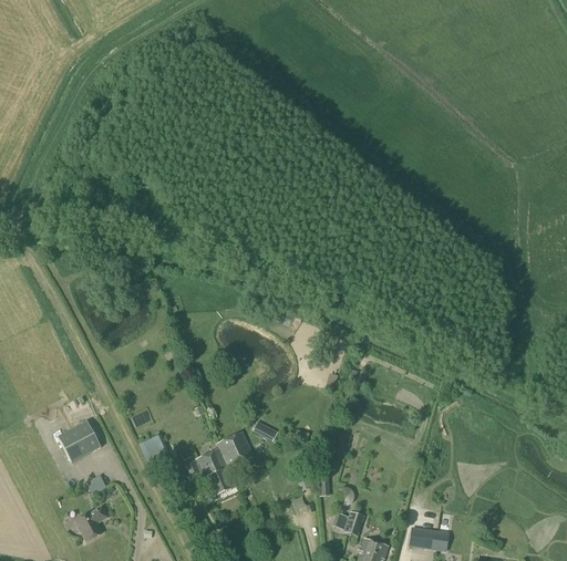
[(333,386),(338,373),(330,371),(326,384),(333,386)]
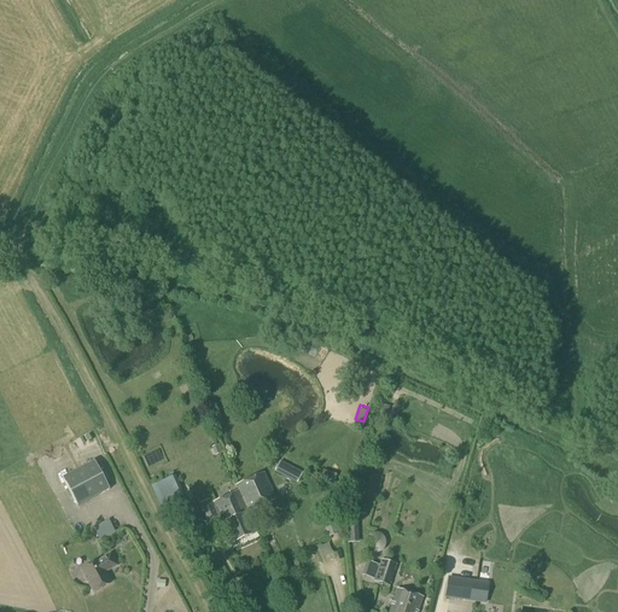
[(77,502),(110,485),(94,455),(62,473),(77,502)]
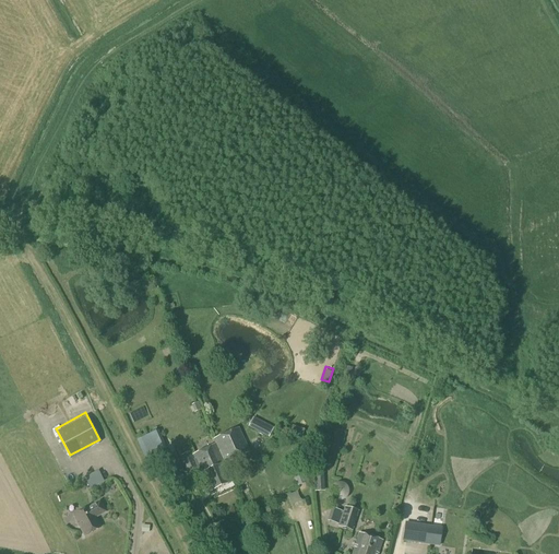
[(269,433),(273,424),(253,413),(248,422),(269,433)]
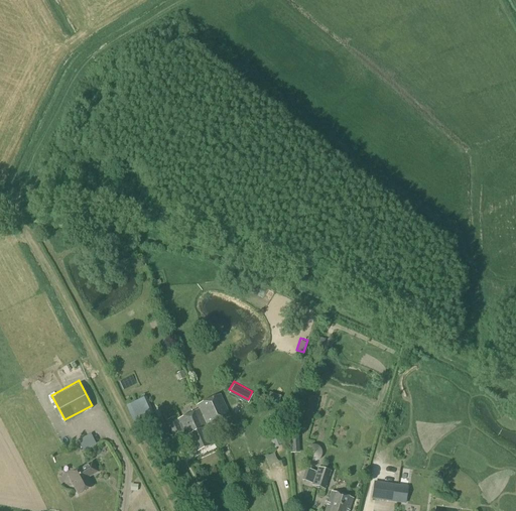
[(200,406),(207,423),(230,413),(220,391),(197,401),(199,406),(200,406)]
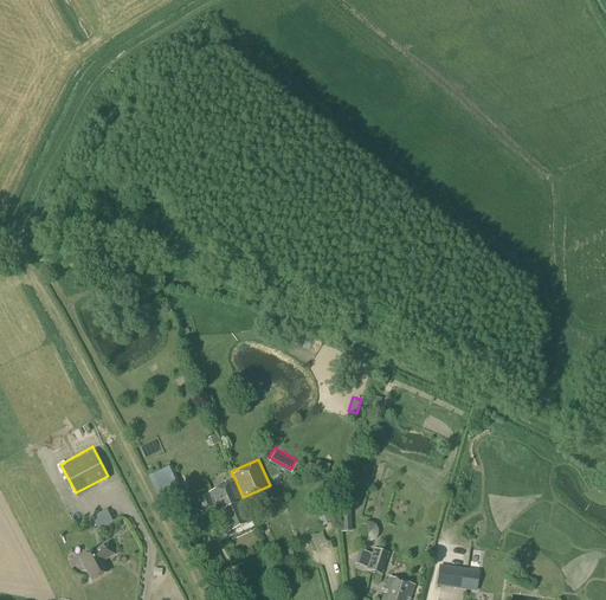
[(240,498),(243,497),(234,477),(233,477),(210,488),(217,503),(214,504),(205,485),(194,490),(205,513),(217,507),(227,529),(250,518),(240,498)]
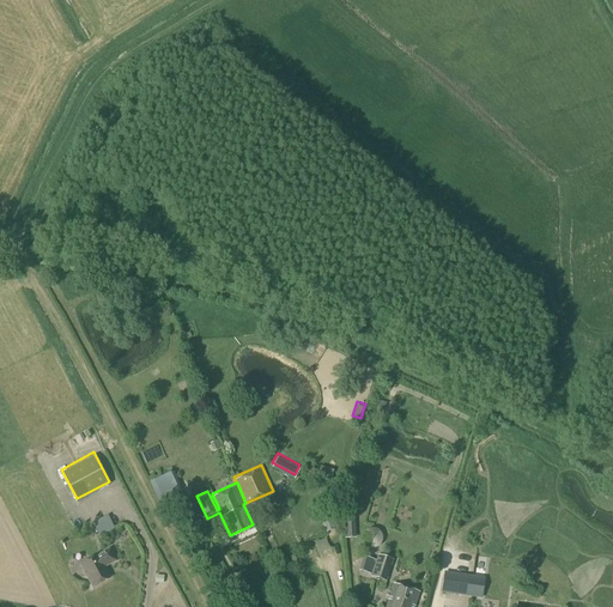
[(326,528),(337,523),(331,509),(320,514),(326,528)]
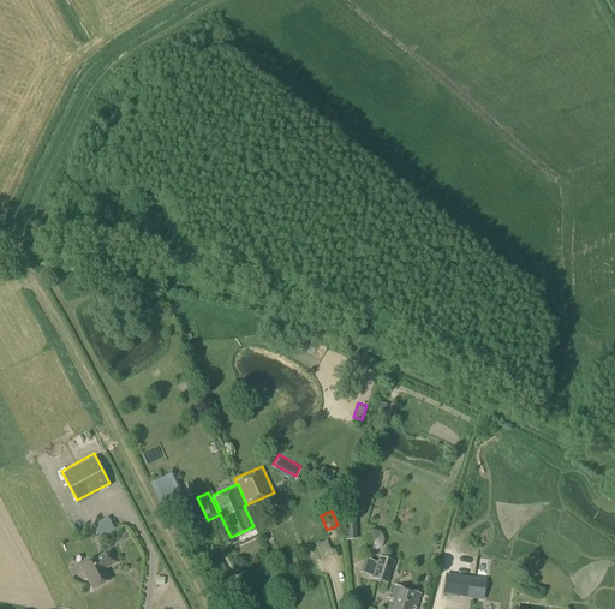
[(101,531),(117,524),(113,513),(97,520),(101,531)]
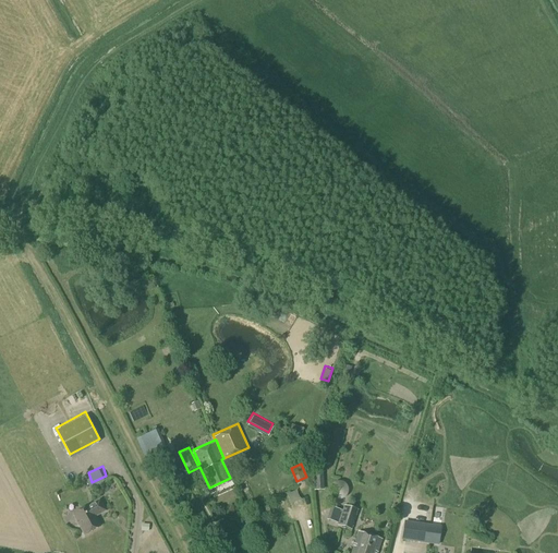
[(313,487),(324,487),(323,470),(313,470),(313,487)]
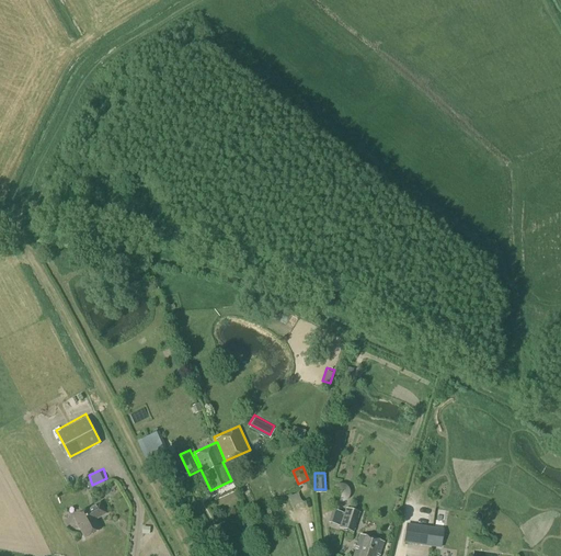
[(352,491),(352,490),(352,487),(350,484),(346,481),(343,480),(339,481),(335,483),(334,485),(333,486),(332,490),(332,492),(332,495),(334,498),(338,500),(342,501),(345,500),(348,499),(350,497),(352,495),(352,491)]
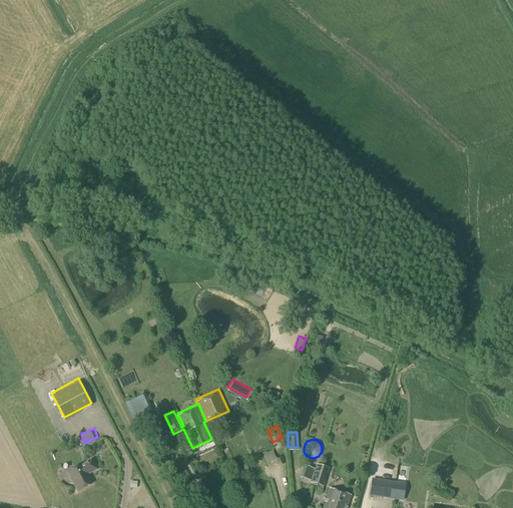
[(77,488),(92,480),(87,471),(97,466),(91,455),(66,469),(77,488)]
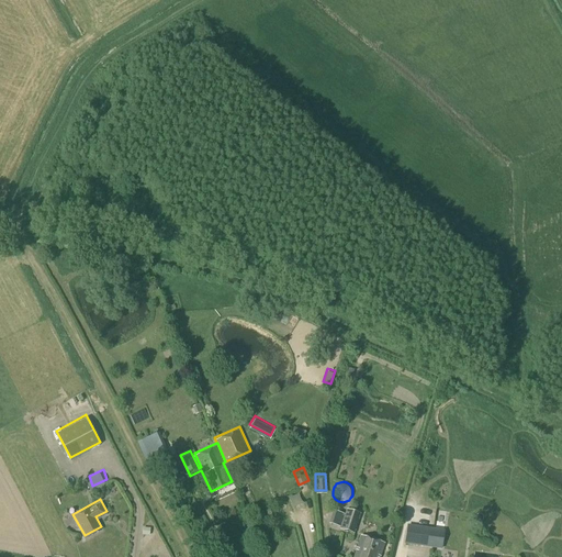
[(353,530),(360,510),(347,505),(340,525),(353,530)]
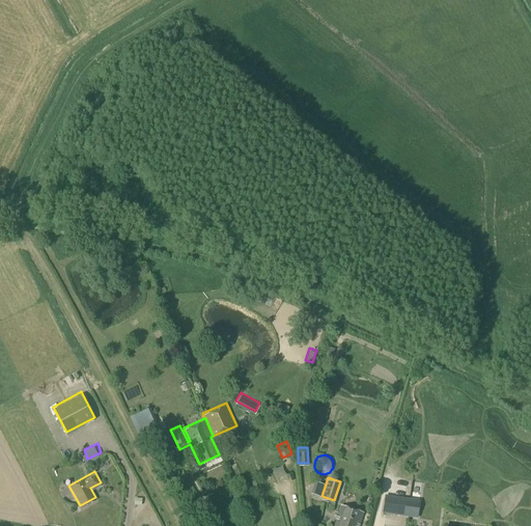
[(417,514),(419,496),(385,492),(383,509),(417,514)]
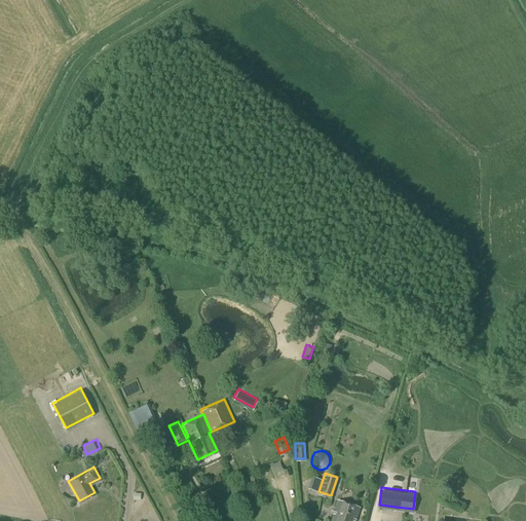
[(331,520),(353,520),(360,505),(337,497),(330,520),(331,520)]
